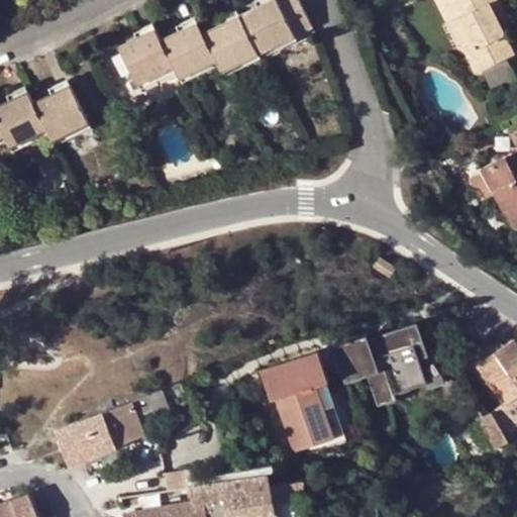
[(270,0),(250,9),(239,14),(256,50),(312,23),(300,0),(270,0)]
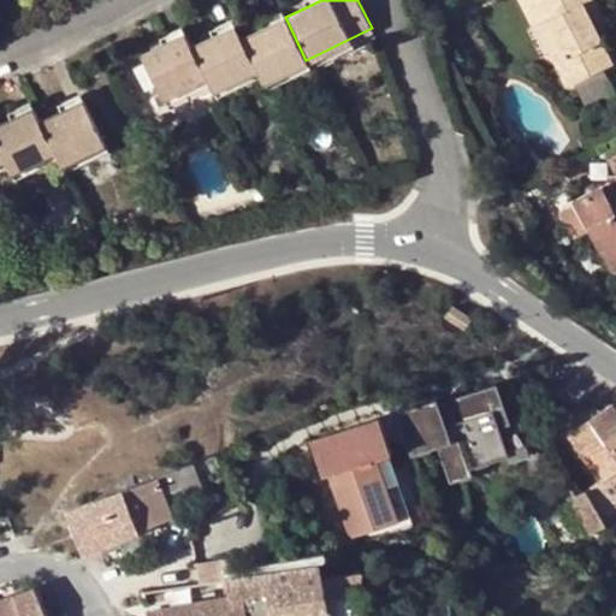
[(303,0),(295,5),(298,11),(321,0),(303,0)]
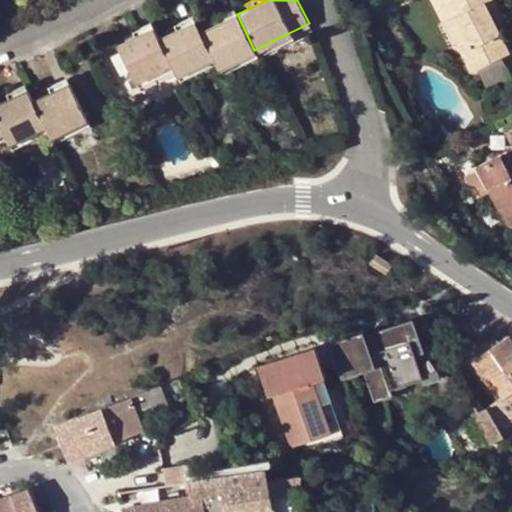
[(453,6),(449,0),(435,0),(441,12),(453,6)]
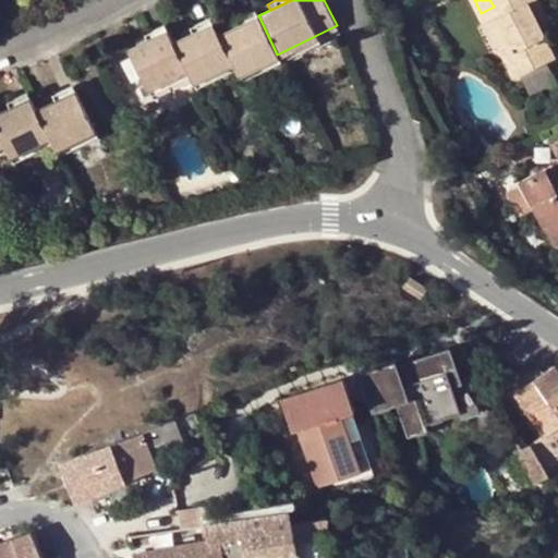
[(537,0),(489,0),(494,7),(481,13),(485,22),(493,19),(510,51),(501,55),(513,79),(555,58),(541,27),(535,20),(546,15),(537,0)]
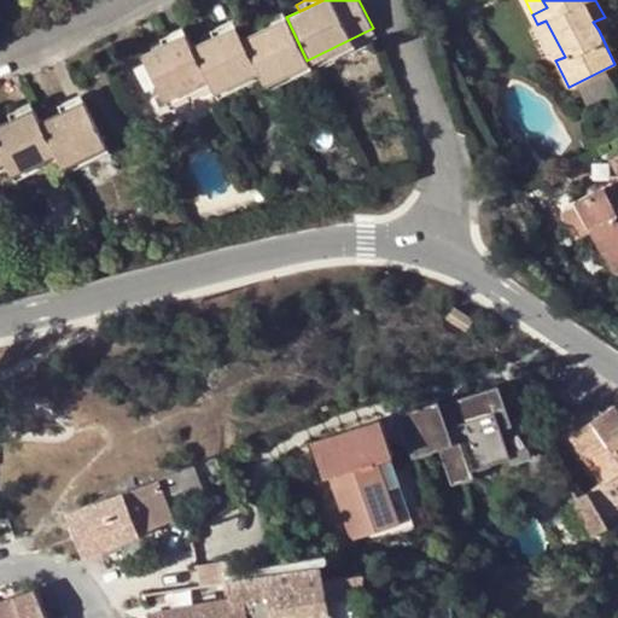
[(250,25),(254,33),(286,17),(281,11),(250,25)]
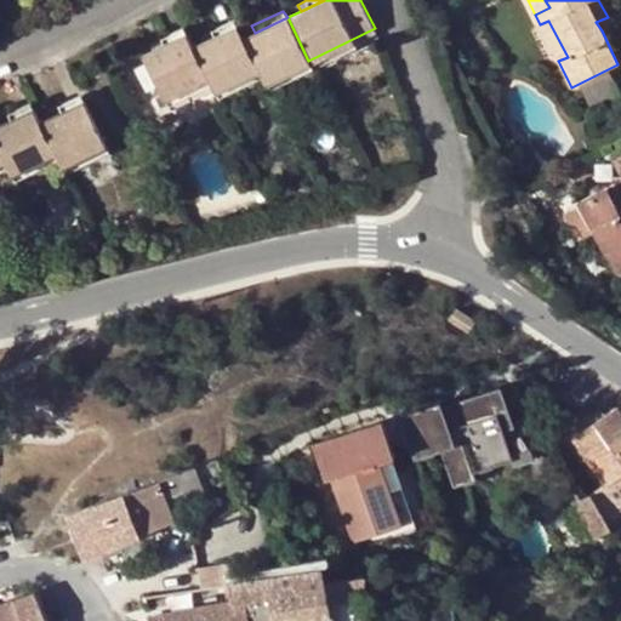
[(255,33),(244,38),(257,68),(262,77),(266,83),(308,61),(288,17),(255,33)]
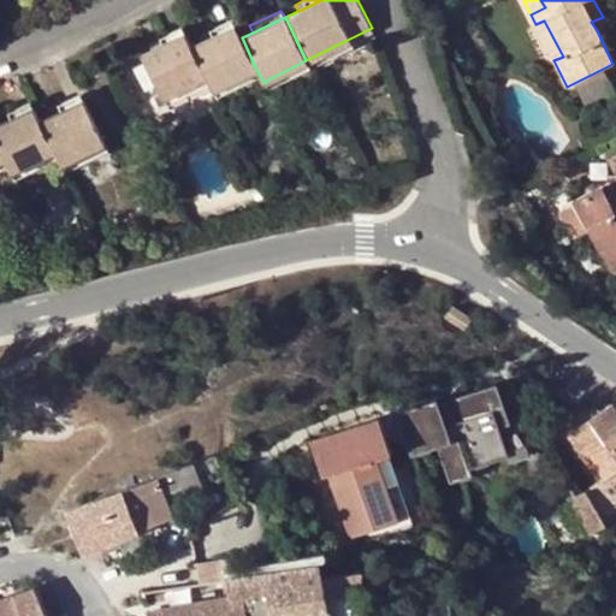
[(608,25),(603,17),(591,22),(597,30),(608,25)]
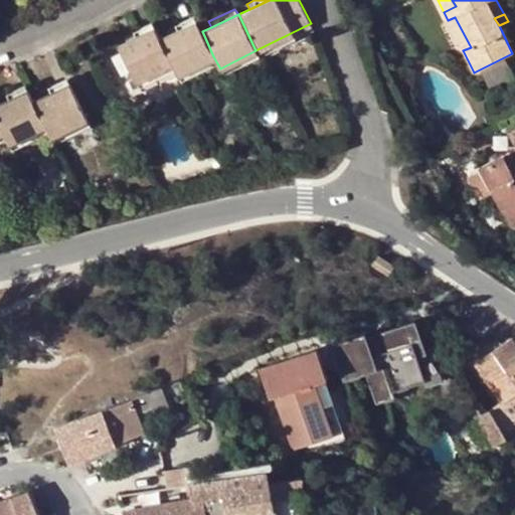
[(167,28),(170,34),(196,21),(193,15),(167,28)]
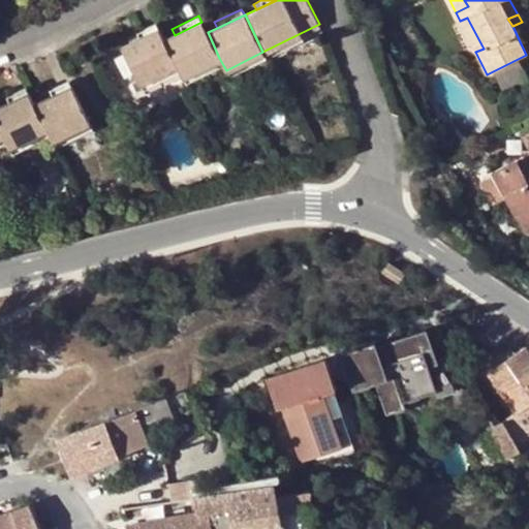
[(467,18),(460,21),(475,52),(484,49),(467,18)]
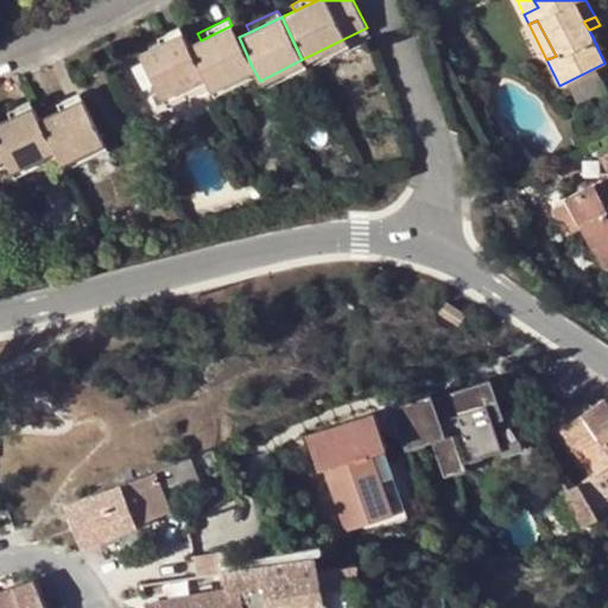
[(201,40),(189,46),(203,75),(207,82),(210,88),(252,67),(239,37),(232,25),(201,40)]
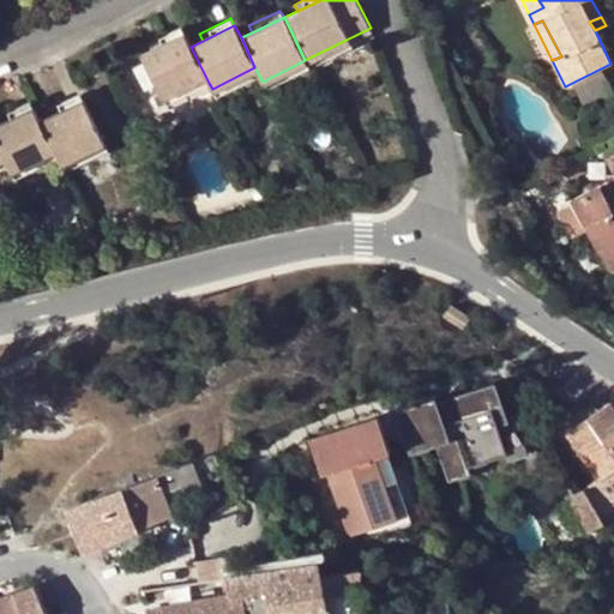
[(150,42),(154,49),(184,34),(180,28),(150,42)]
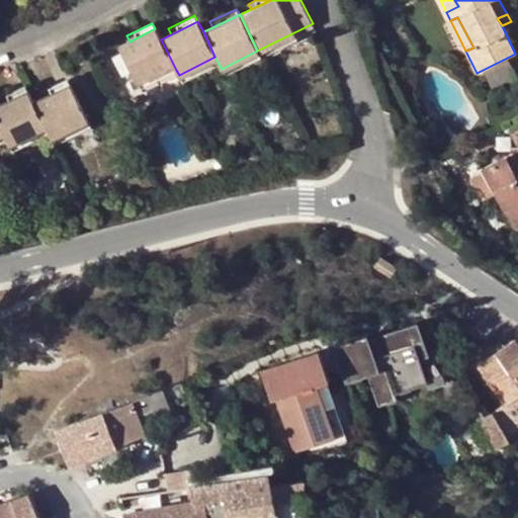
[(313,23),(257,51),(260,58),(316,30),(313,23)]
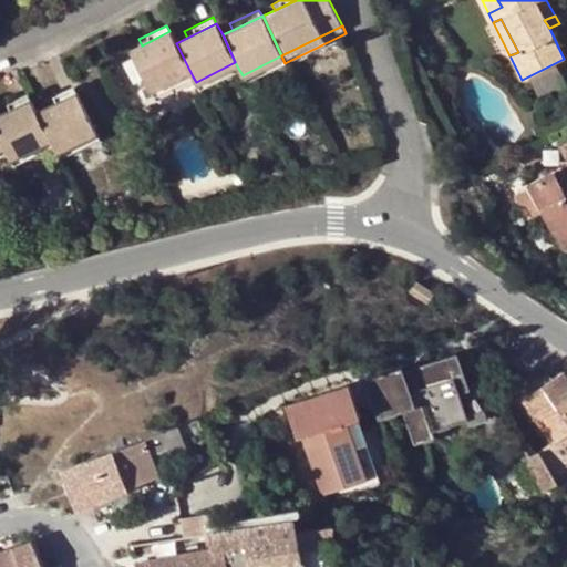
[(169,31),(142,45),(130,51),(151,90),(189,70),(176,43),(169,31)]
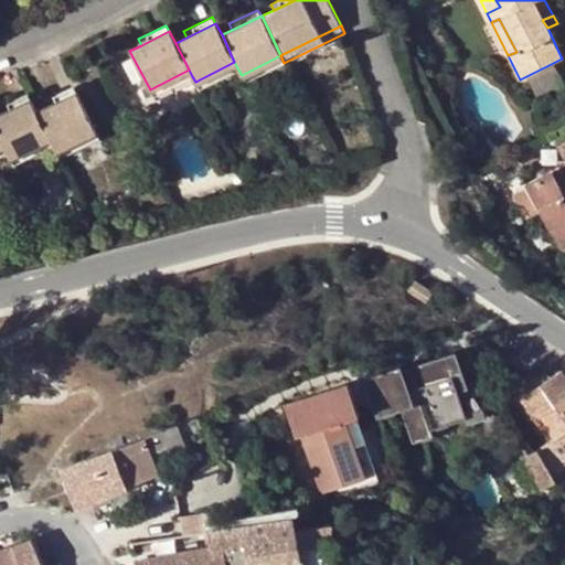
[(284,63),(280,55),(242,75),(245,83),(284,63)]
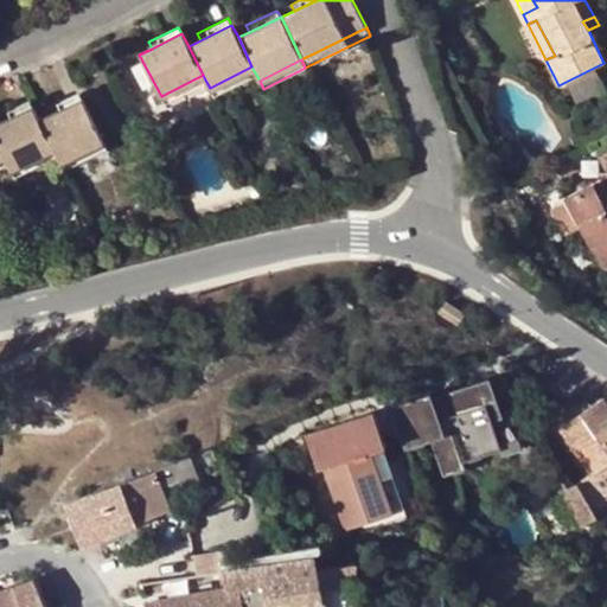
[(251,66),(210,88),(212,96),(256,75),(251,66)]
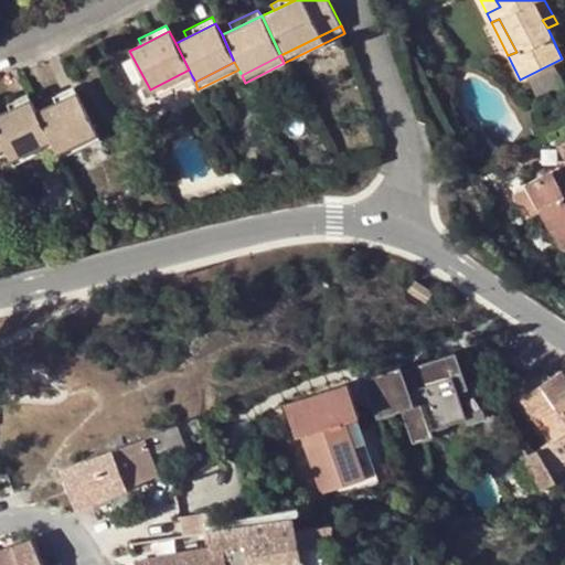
[(189,70),(150,89),(152,96),(192,76),(189,70)]
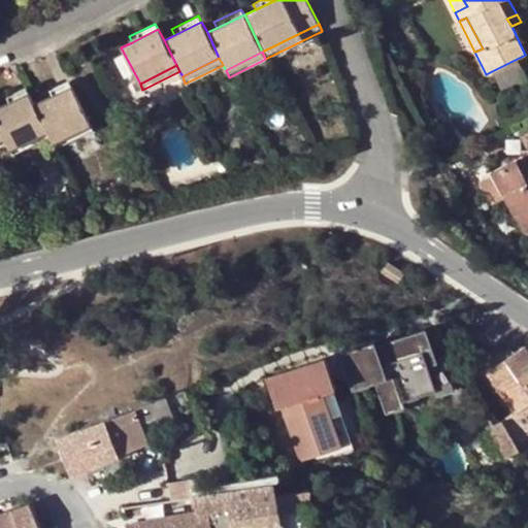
[(41,93),(44,99),(72,87),(69,79),(41,93)]
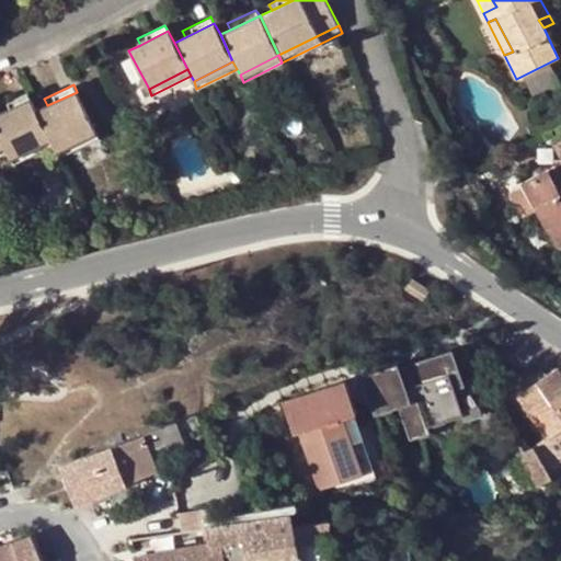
[(0,103),(0,105),(2,111),(30,98),(26,92),(0,103)]
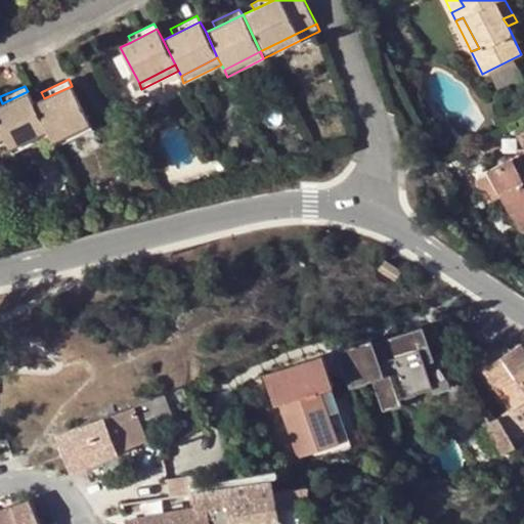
[(44,98),(34,103),(46,128),(50,137),(52,139),(88,122),(72,86),(44,98)]
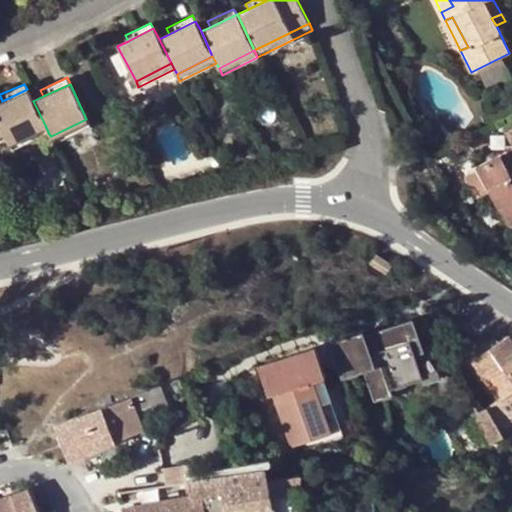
[(2,101),(0,102),(0,123),(4,131),(8,141),(9,142),(45,125),(33,101),(27,89),(2,101)]
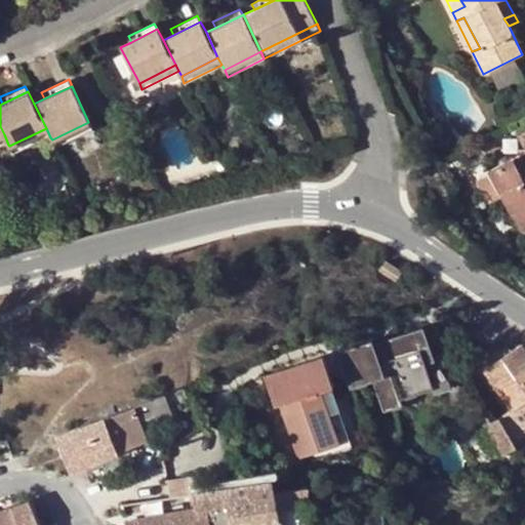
[(91,128),(88,122),(52,139),(55,147),(91,128)]
